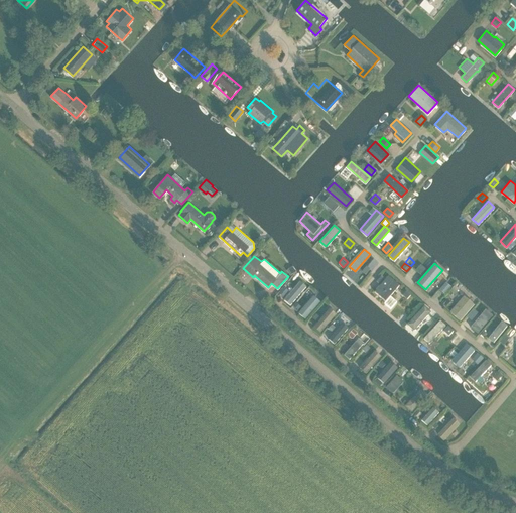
[(425,268),(420,264),(416,269),(421,273),(425,268)]
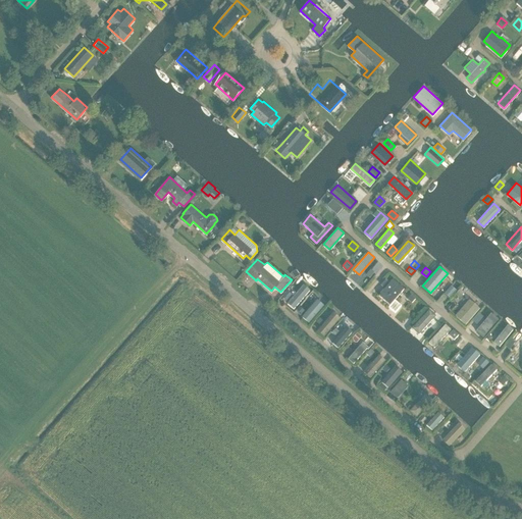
[(300,273),(296,268),(290,273),(294,278),(300,273)]
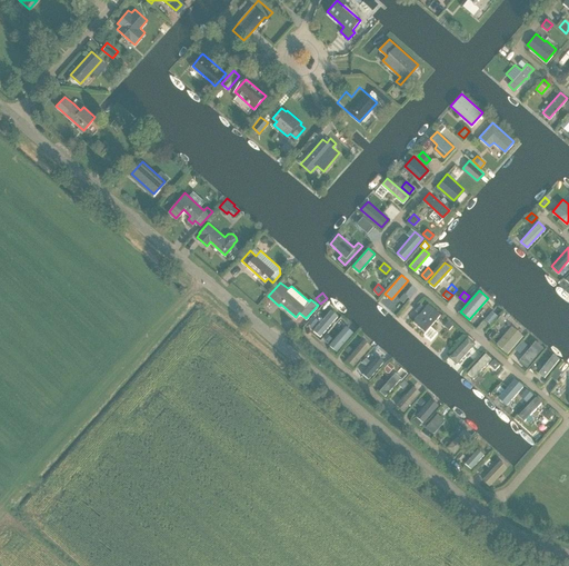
[(440,313),(428,303),(412,320),(426,330),(440,313)]
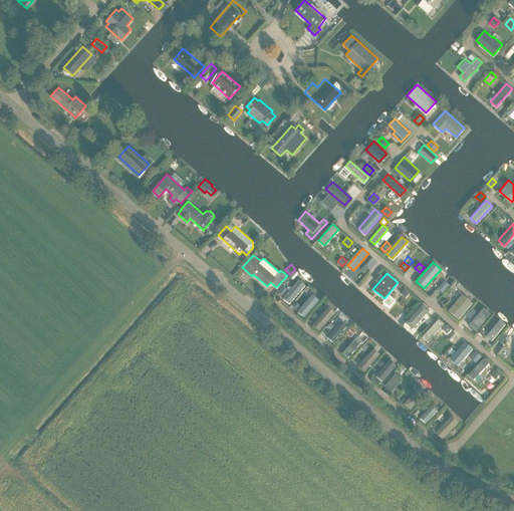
[(305,282),(301,279),(284,299),(288,303),(305,282)]
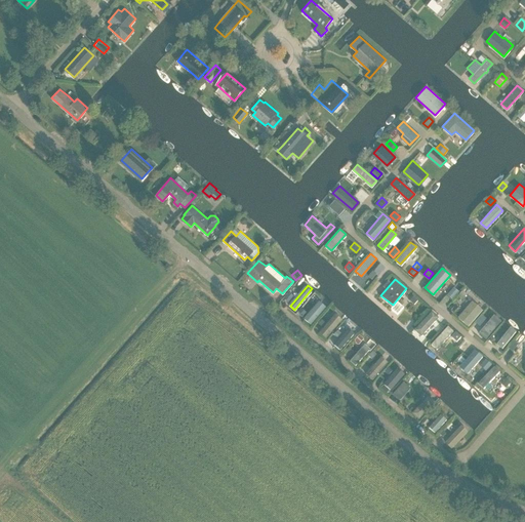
[(458,291),(453,287),(447,294),(452,298),(458,291)]
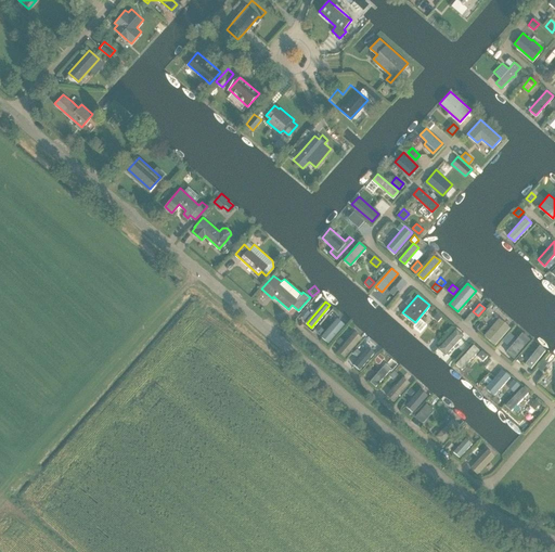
[(305,319),(310,312),(306,308),(300,316),(305,319)]
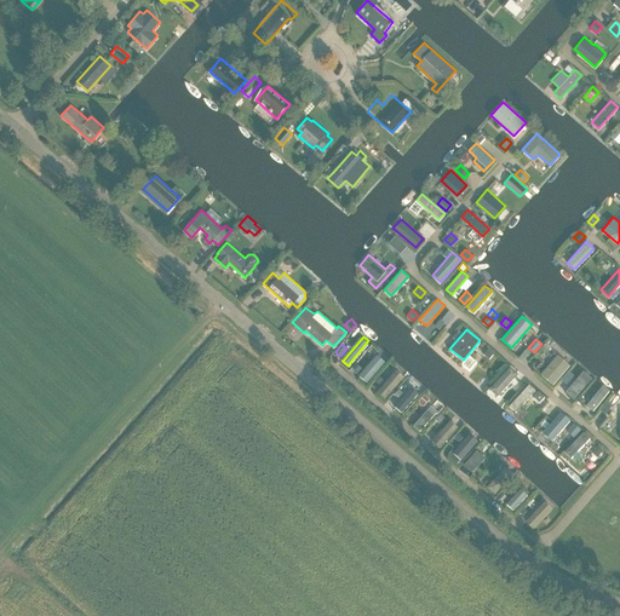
[(493,352),(487,346),(482,351),(488,357),(493,352)]
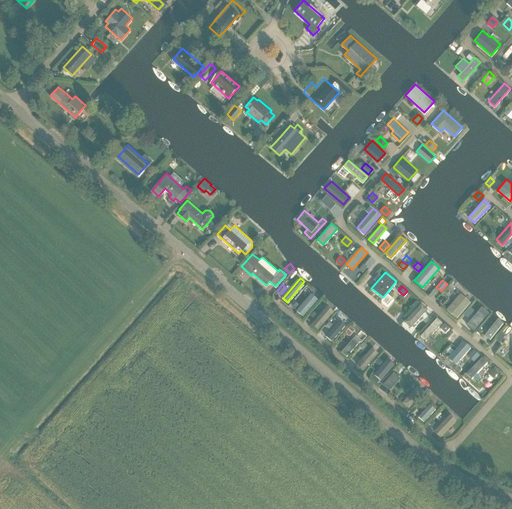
[(311,292),(296,309),(303,314),(317,298),(311,292)]
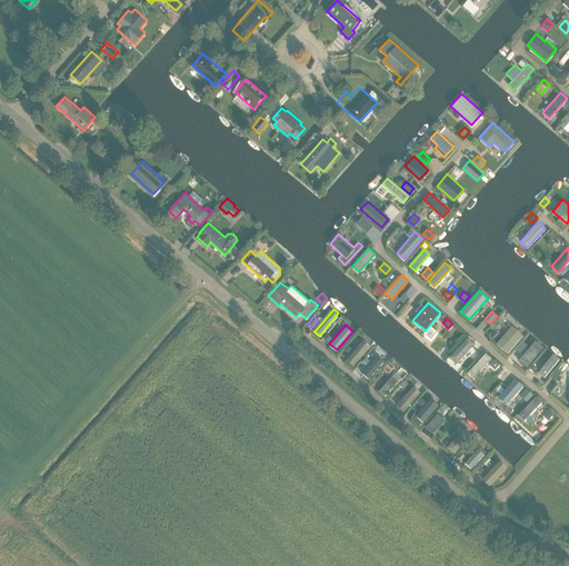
[(523,335),(511,325),(496,343),(508,353),(523,335)]
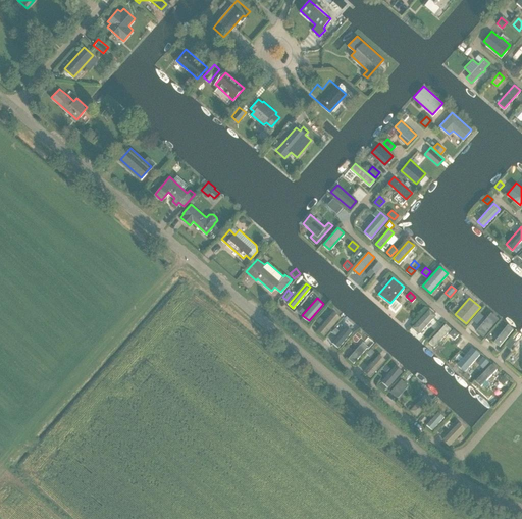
[(435,314),(429,308),(412,326),(418,332),(435,314)]
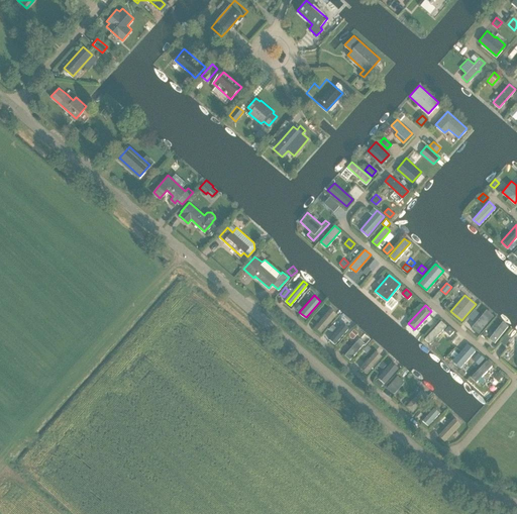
[(336,313),(329,307),(314,325),(320,331),(336,313)]
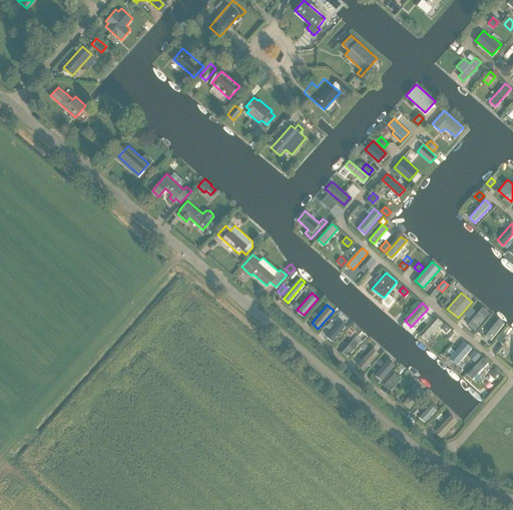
[(490,313),(483,307),(467,324),(474,330),(490,313)]
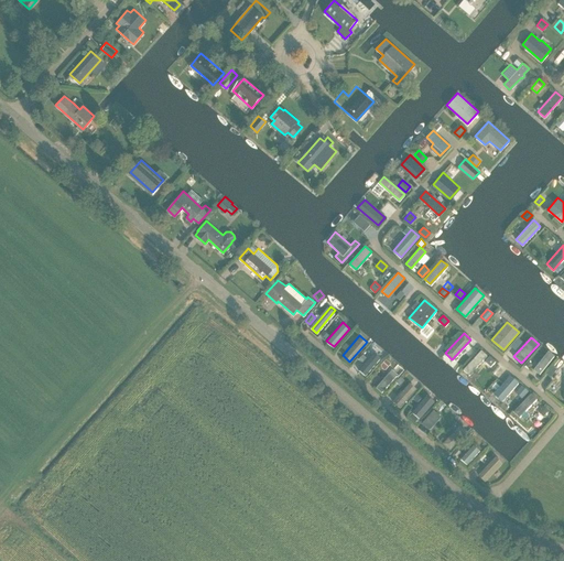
[(522,343),(517,338),(510,346),(516,351),(522,343)]
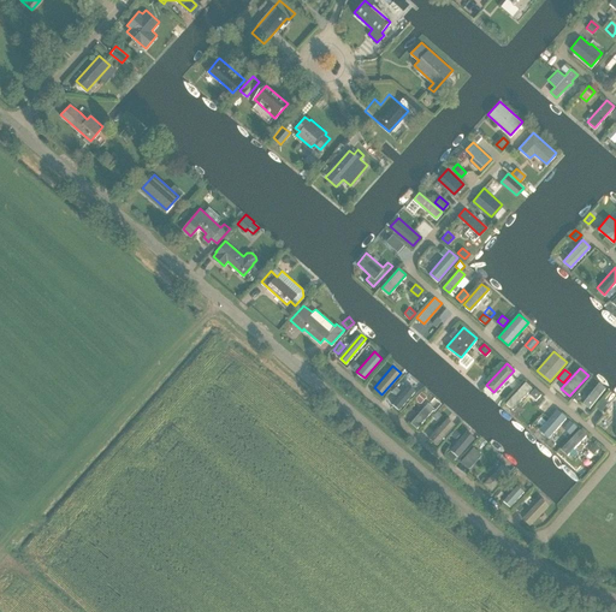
[(532,386),(526,380),(505,402),(511,408),(532,386)]
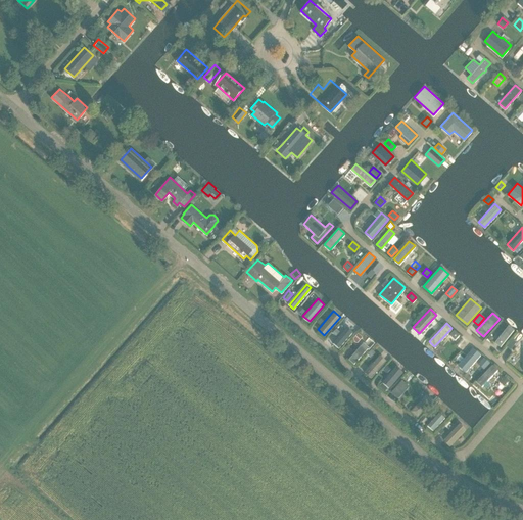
[(514,329),(509,325),(494,341),(500,346),(514,329)]
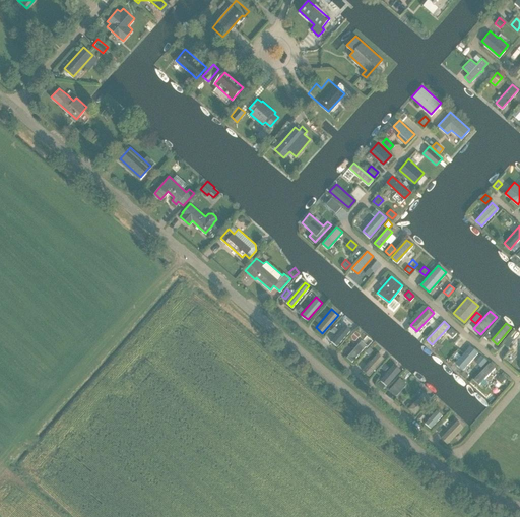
[(350,329),(344,324),(331,339),(337,344),(350,329)]
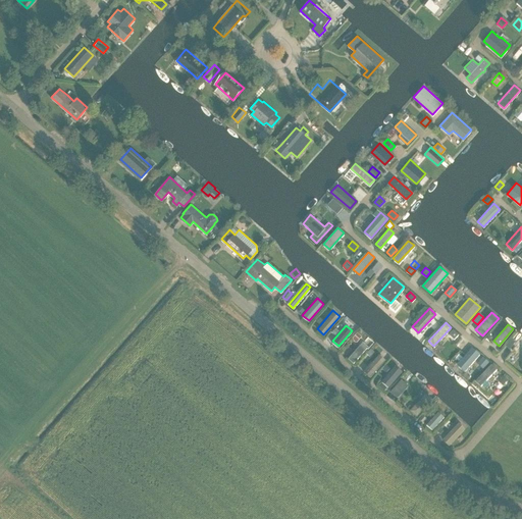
[(458,332),(453,327),(449,332),(454,336),(458,332)]
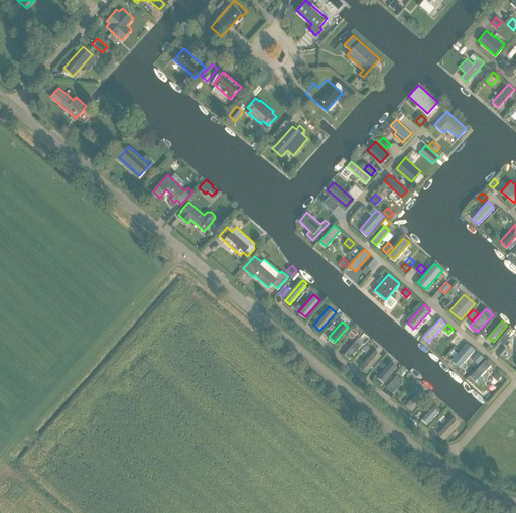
[(504,344),(509,337),(506,334),(500,341),(504,344)]
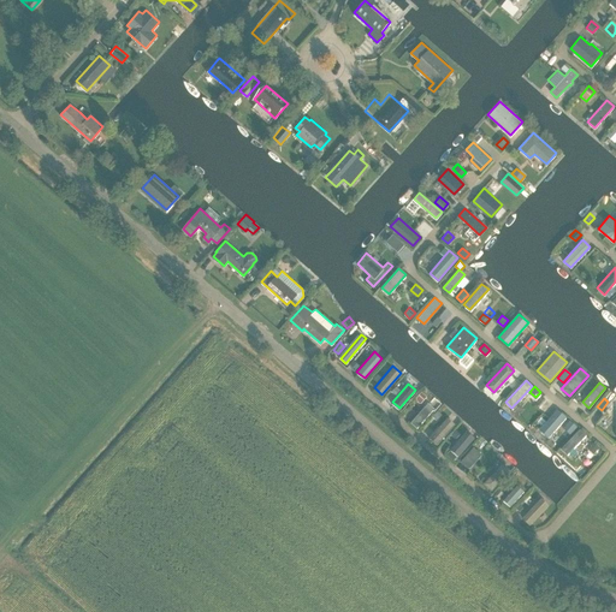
[(434,406),(428,402),(412,421),(418,426),(434,406)]
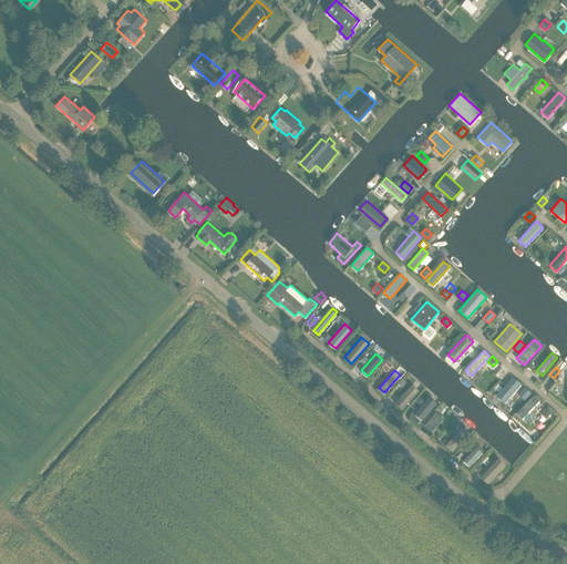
[(521,383),(513,376),(496,395),(504,402),(521,383)]
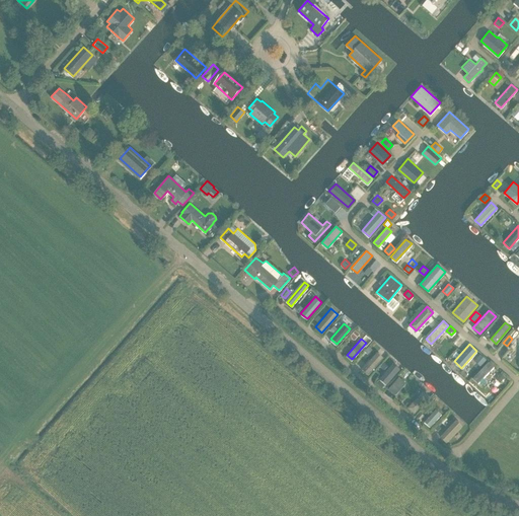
[(372,349),(368,346),(364,351),(368,354),(372,349)]
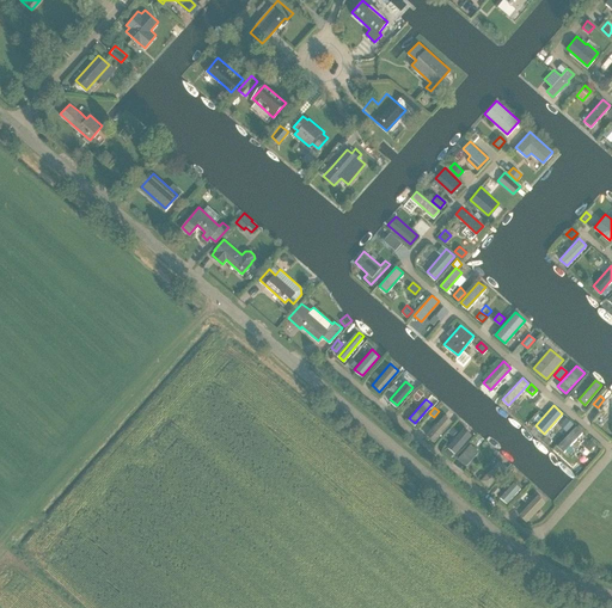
[(452,421),(445,413),(427,434),(434,441),(452,421)]
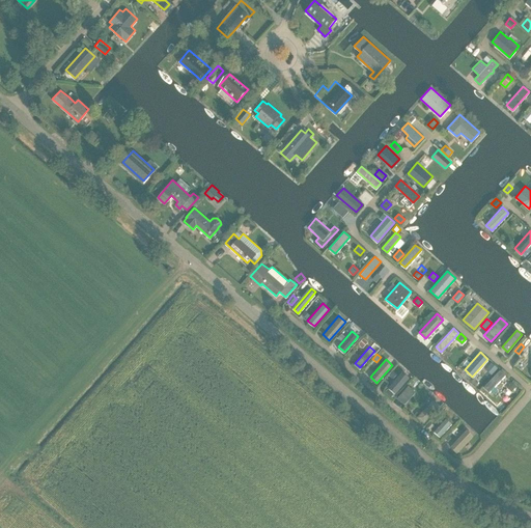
[(497,366),(492,361),(485,368),(491,373),(497,366)]
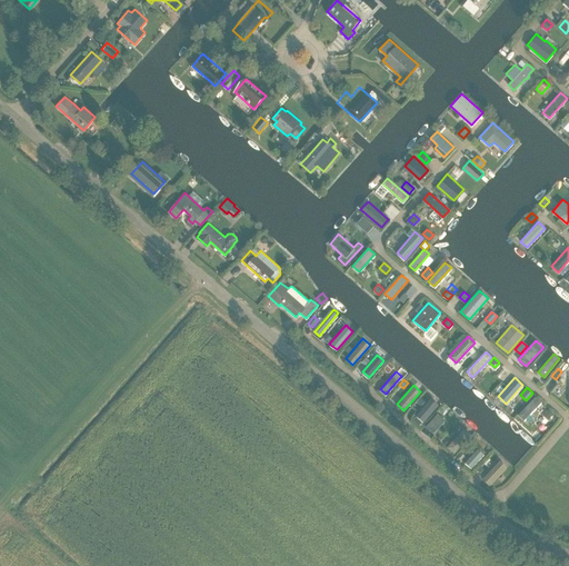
[(541,400),(536,395),(518,415),(525,419),(541,400)]
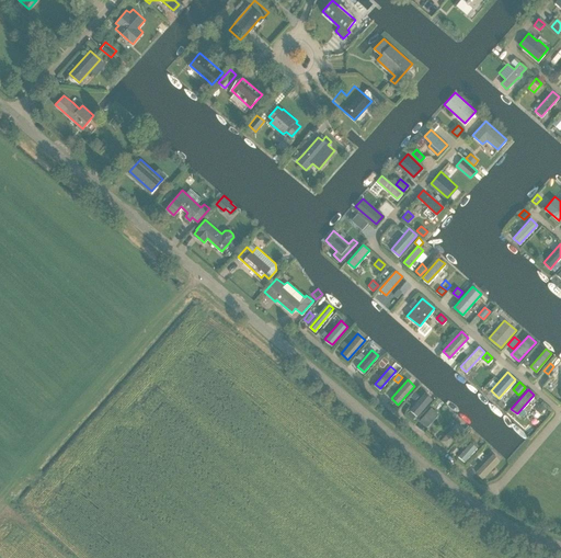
[(415,400),(420,395),(414,390),(410,396),(415,400)]
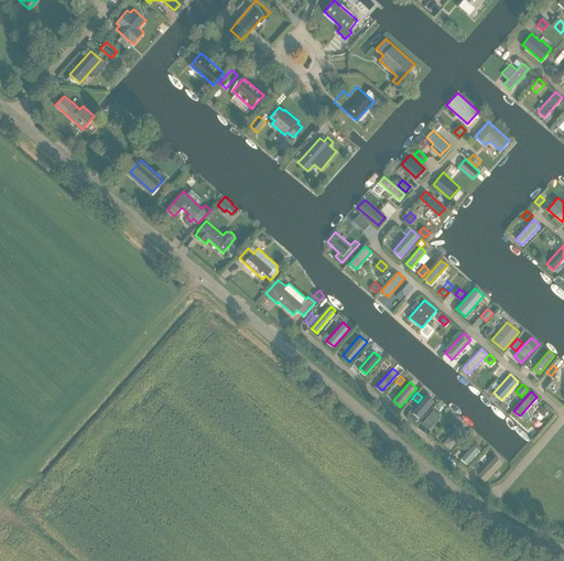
[(434,400),(426,394),(411,411),(419,418),(434,400)]
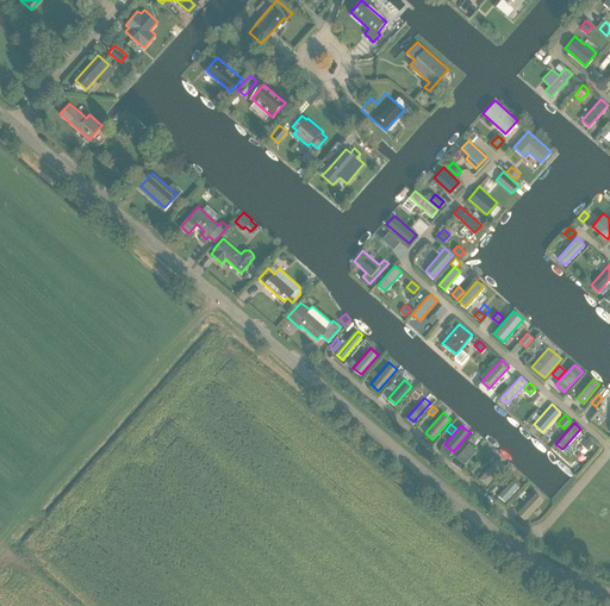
[(593,441),(587,436),(582,443),(587,448),(593,441)]
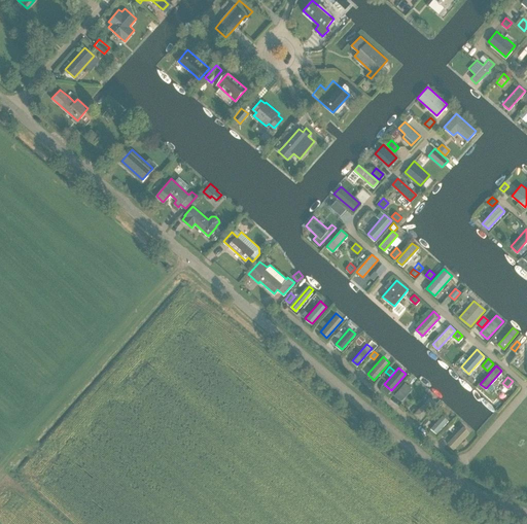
[(436,402),(429,395),(414,413),(420,419),(436,402)]
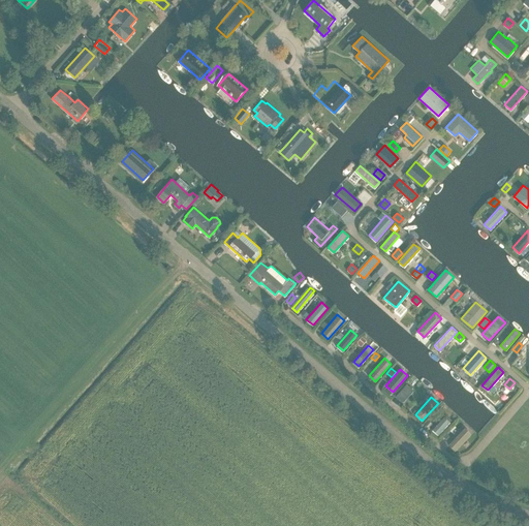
[(450,421),(444,415),(432,429),(438,434),(450,421)]
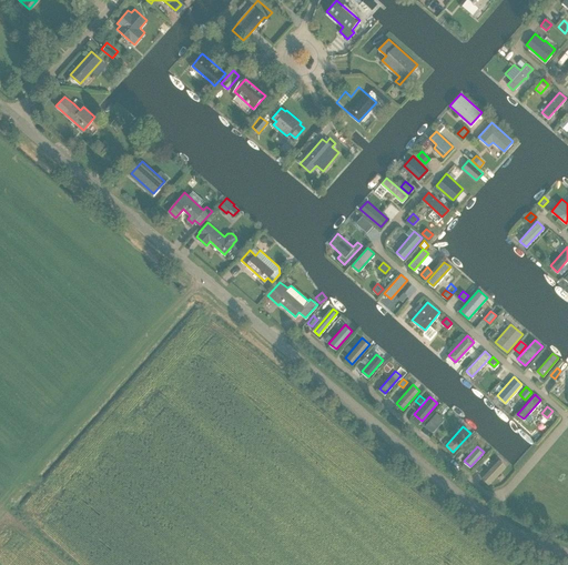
[(506,465),(498,458),(482,476),(488,483),(506,465)]
